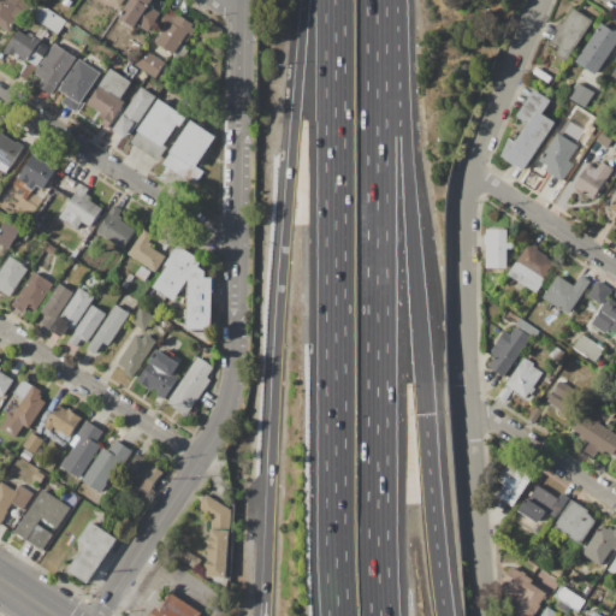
[(0,0),(25,0),(31,4),(19,22),(17,21),(10,31),(0,25),(0,0)]
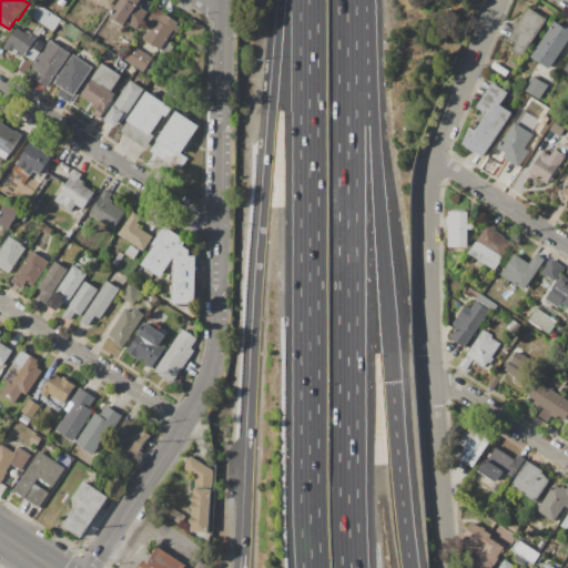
[(119,0),(140,0),(137,6),(148,12),(137,30),(125,22),(123,24),(110,16),(119,0)]
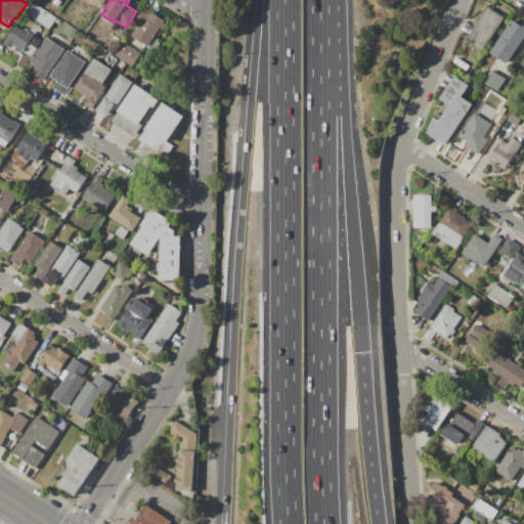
[(24,12),(31,1),(57,17),(50,29),(24,12)]
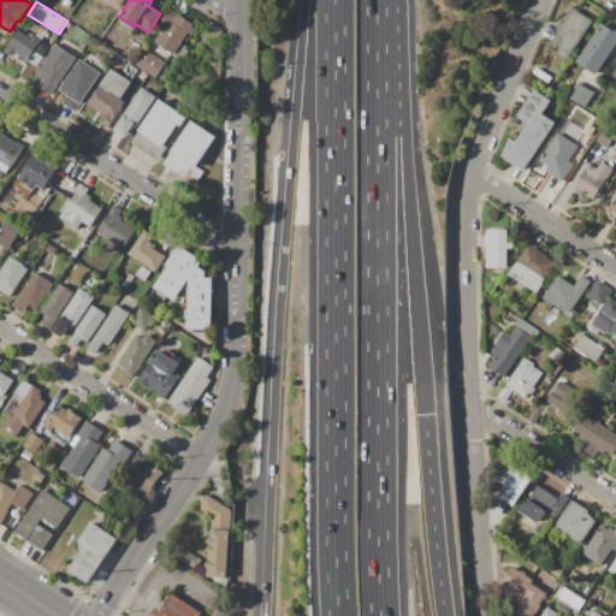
[(574,7),(593,21),(567,61),(556,54),(561,47),(551,41),(574,7)]
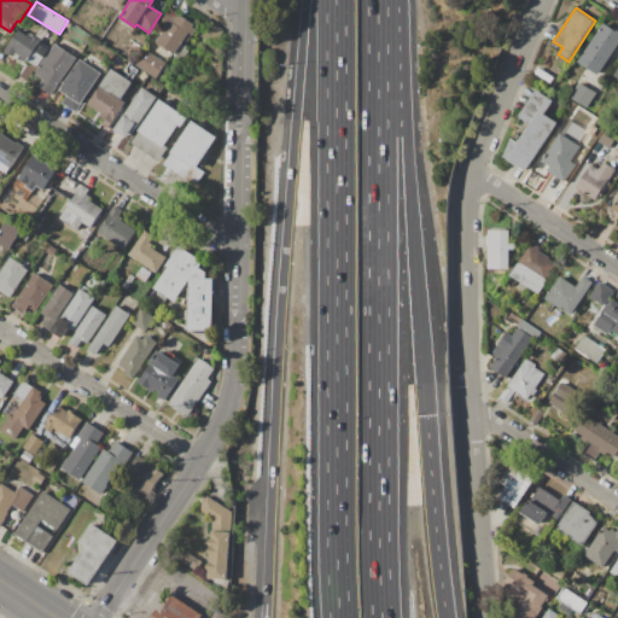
[(157,42),(175,12),(194,24),(192,28),(196,29),(192,35),(188,33),(182,44),(188,47),(187,50),(190,51),(182,62),(172,54),(173,53),(157,42)]
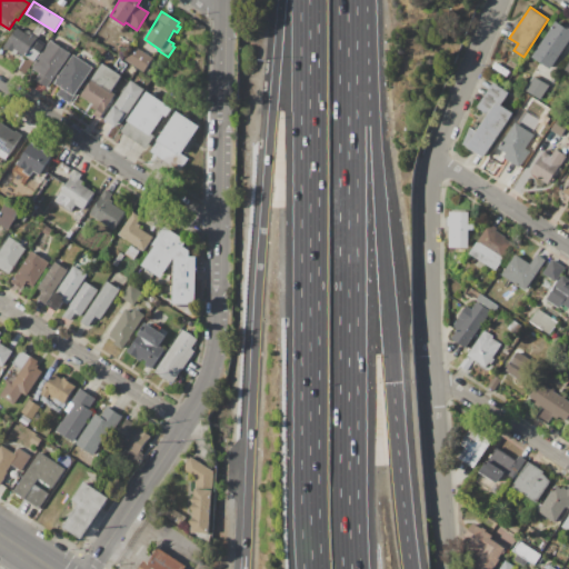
[(558,21),(568,28),(568,38),(565,46),(566,47),(550,69),(532,57),(552,27),(553,28),(558,21)]
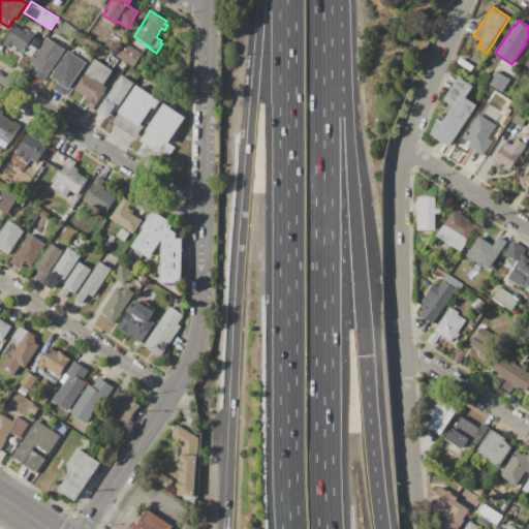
[(4,44),(17,26),(23,31),(25,28),(43,40),(33,57),(31,56),(23,68),(18,65),(24,55),(16,50),(14,52),(4,44)]
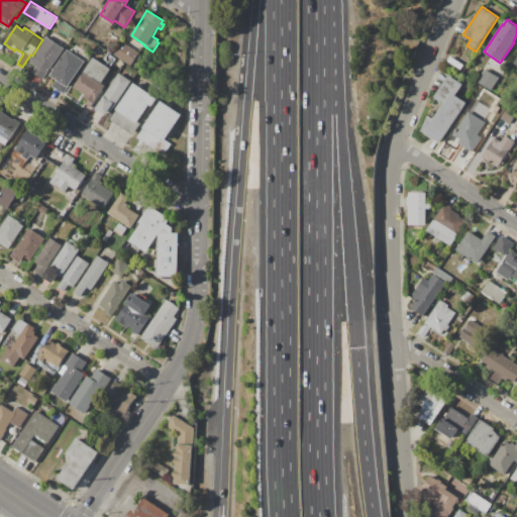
[(29,62),(45,36),(65,48),(48,74),(47,73),(42,80),(31,73),(36,66),(29,62)]
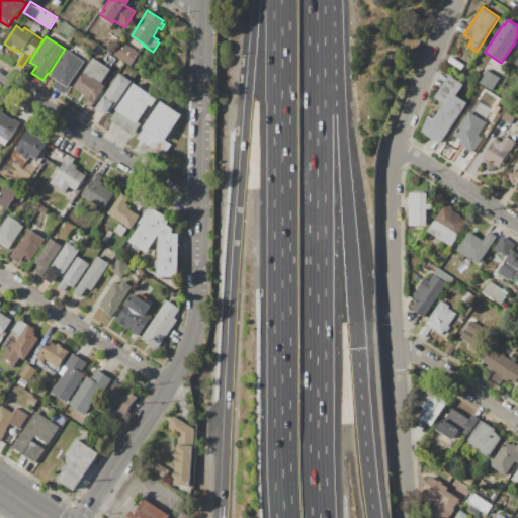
[(121,40),(140,53),(131,66),(113,55),(121,40)]
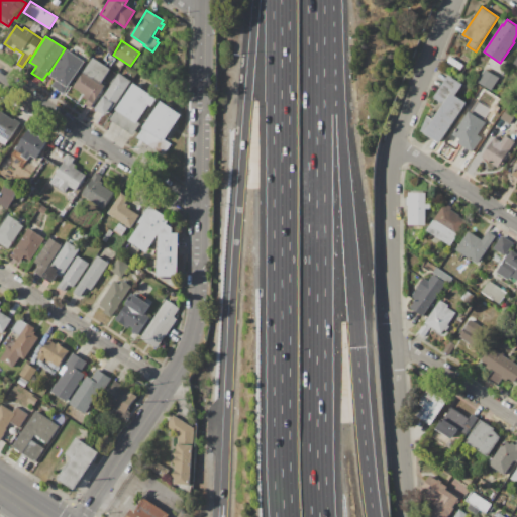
[(48,76),(66,49),(84,62),(68,88),(48,76)]
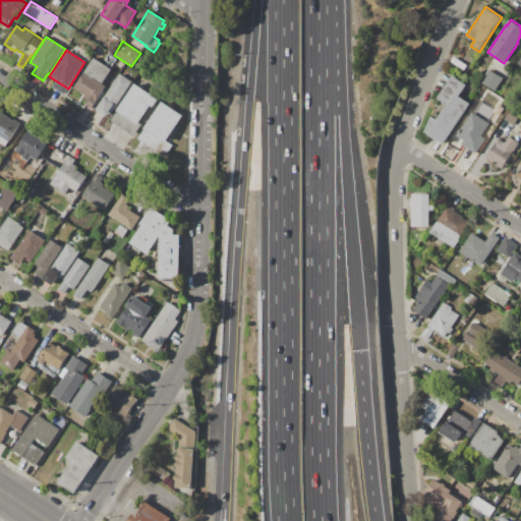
[(72,89),(93,57),(111,69),(102,84),(106,87),(92,109),(84,105),(88,101),(83,98),(84,96),(72,89)]
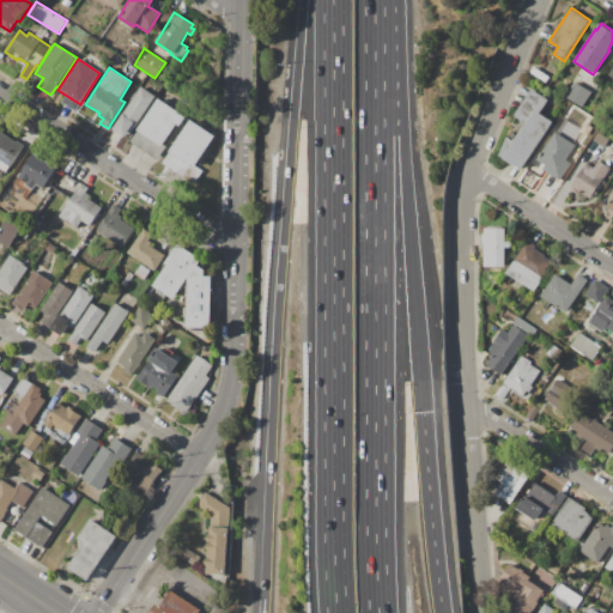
[(575,82),(592,92),(582,108),(565,97),(575,82)]
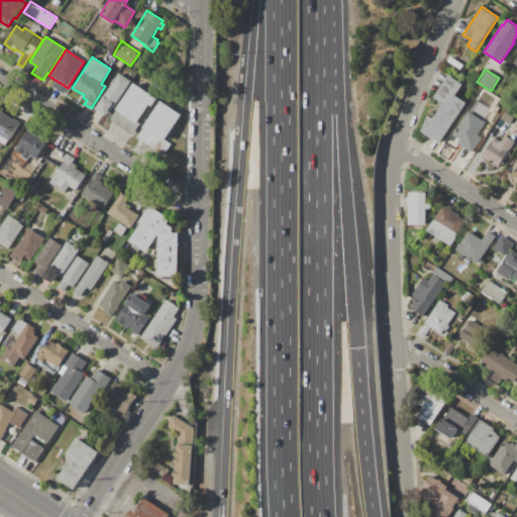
[(95,110),(118,73),(131,81),(113,109),(111,107),(105,116),(95,110)]
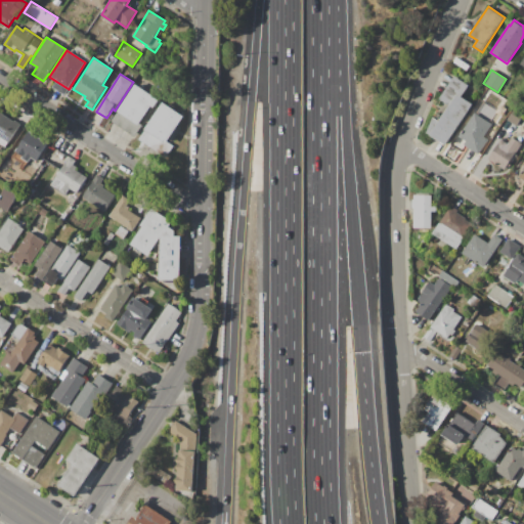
[(434,118),(436,116),(441,119),(449,106),(440,99),(454,77),(468,86),(466,90),(464,88),(459,95),(473,104),(446,145),(427,132),(434,118)]
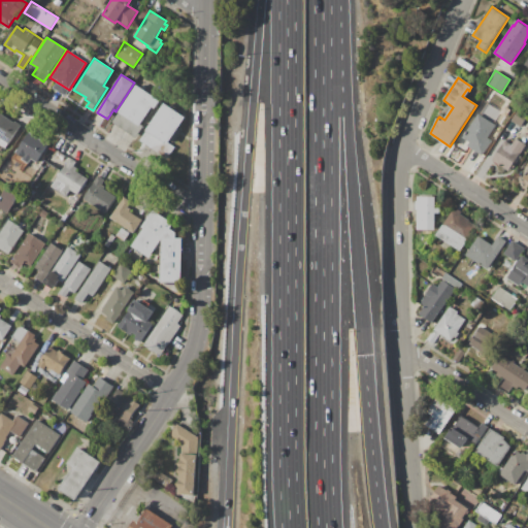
[(111,123),(136,85),(158,99),(146,118),(147,118),(145,122),(143,121),(141,125),(143,126),(136,137),(111,123)]
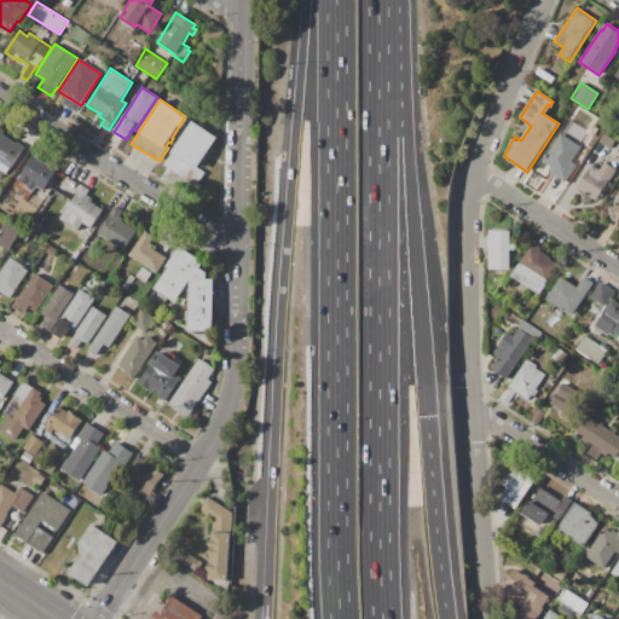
[(576,105),(590,114),(586,119),(573,110),(576,105)]
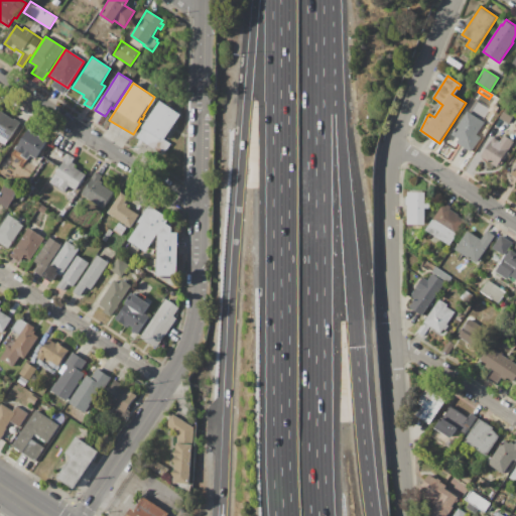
[(136,137),(160,101),(180,114),(164,140),(171,144),(164,155),(136,137)]
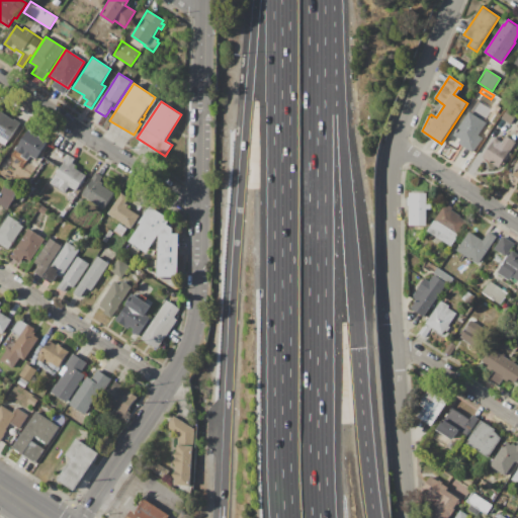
[(502,118),(510,106),(517,110),(517,112),(511,124),(502,118)]
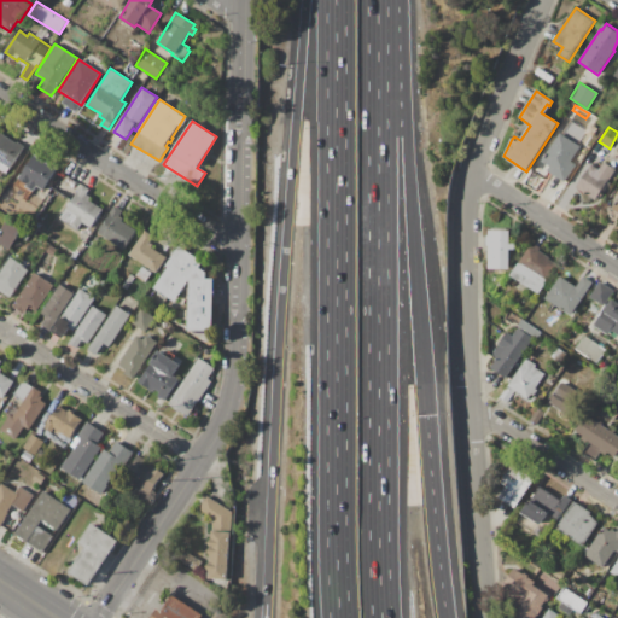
[(0,134),(1,133),(16,143),(17,141),(24,146),(6,173),(0,168),(0,134)]
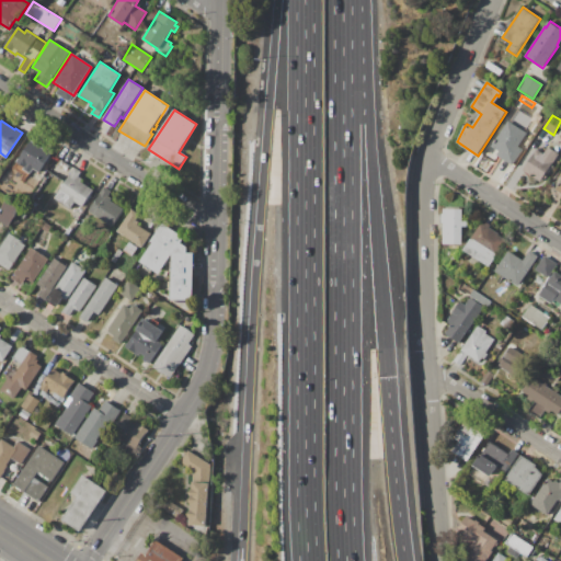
[(492,148),(508,122),(526,133),(518,147),(523,150),(513,165),(496,156),(499,152),(492,148)]
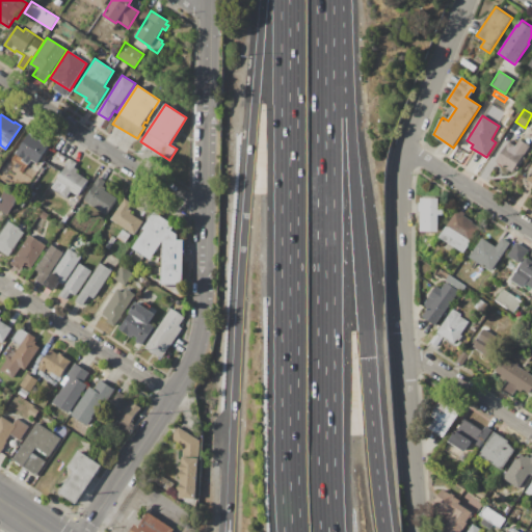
[(31,159),(28,164),(22,160),(23,158),(17,153),(29,133),(42,142),(43,140),(49,144),(36,163),(31,159)]
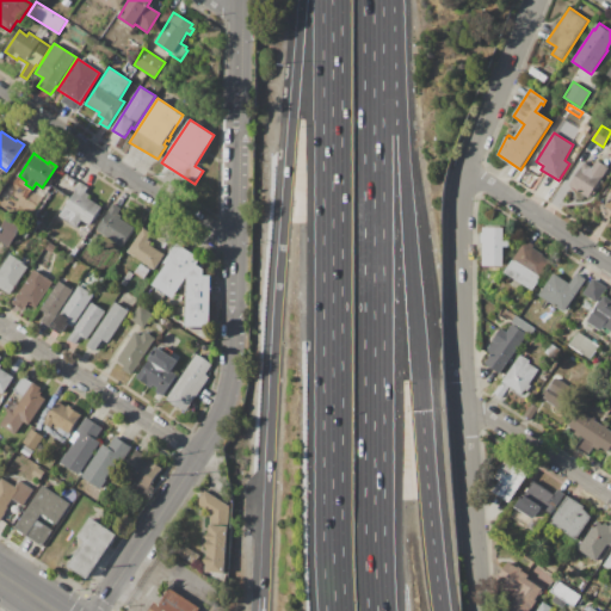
[(571,185),(585,162),(592,167),(597,160),(609,167),(590,198),(571,185)]
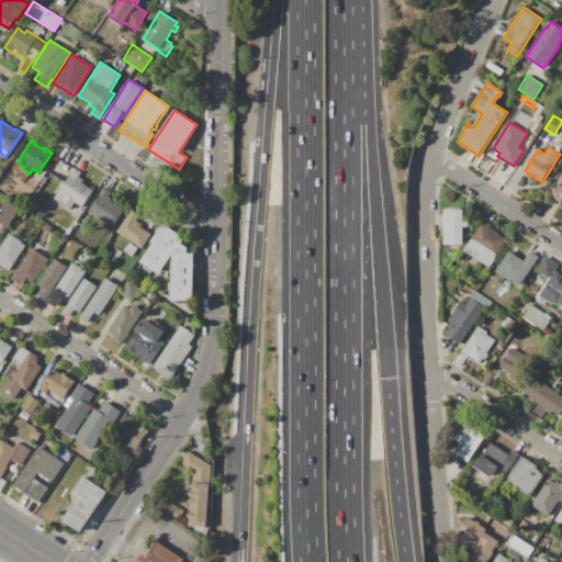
[(75,202),(70,209),(55,199),(75,168),(81,172),(78,177),(81,180),(80,182),(93,190),(82,206),(75,202)]
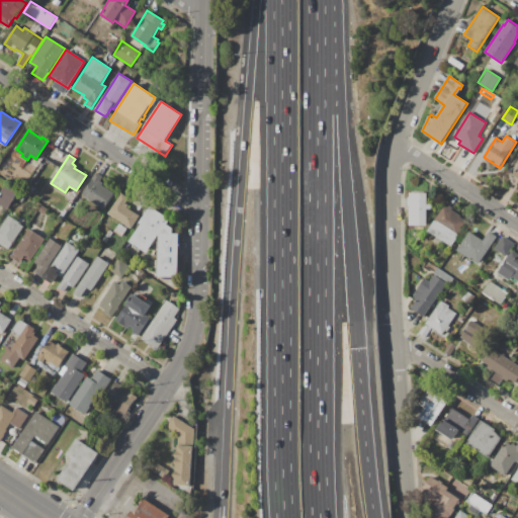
[(101,185),(113,193),(103,209),(81,195),(96,173),(102,177),(99,181),(102,184),(101,185)]
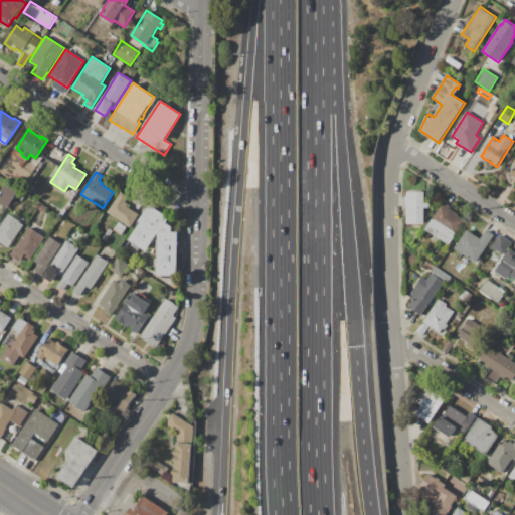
[(7,208),(0,203),(0,194),(7,183),(19,190),(7,208)]
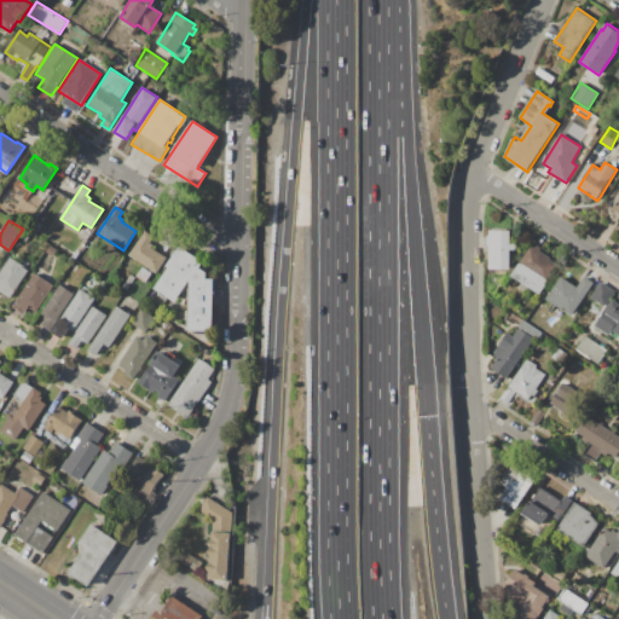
[(129,255),(145,231),(154,237),(149,243),(152,246),(151,248),(166,258),(156,272),(129,255)]
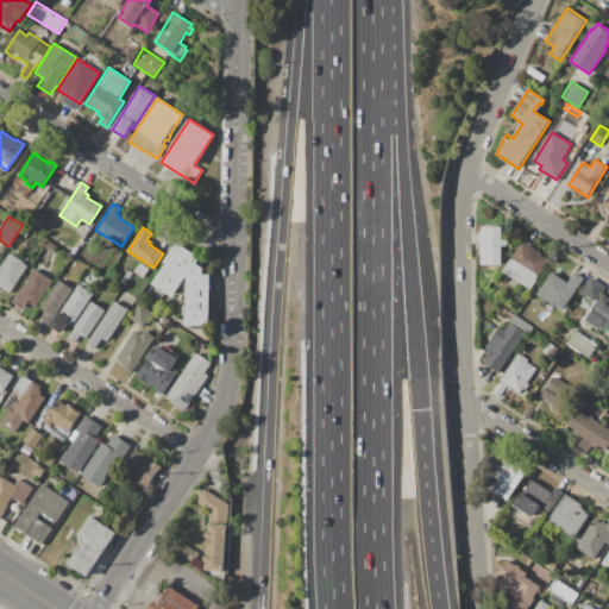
[(482,227),(503,227),(503,240),(508,240),(508,246),(502,246),(502,264),(482,264),(482,227)]
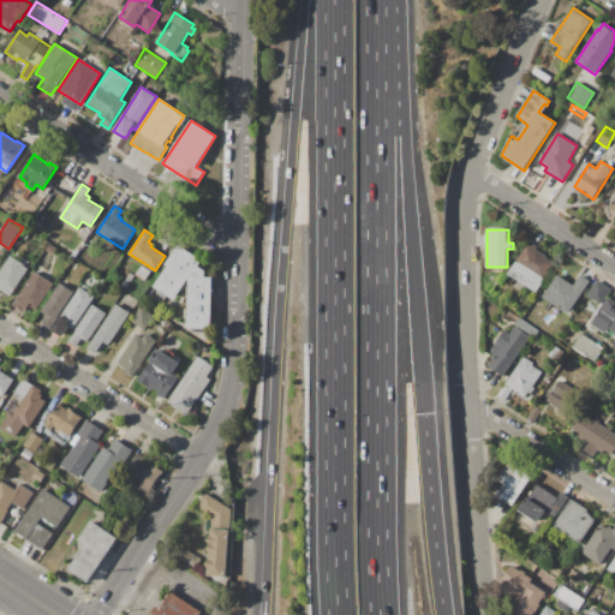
[(530,242),(538,246),(536,250),(547,257),(545,260),(555,264),(536,293),(508,275),(530,242)]
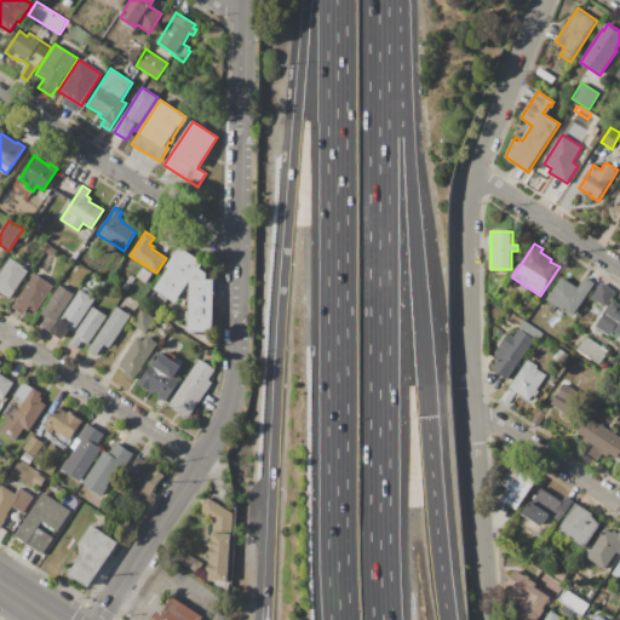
[(53,257),(46,252),(51,246),(57,251),(53,257)]
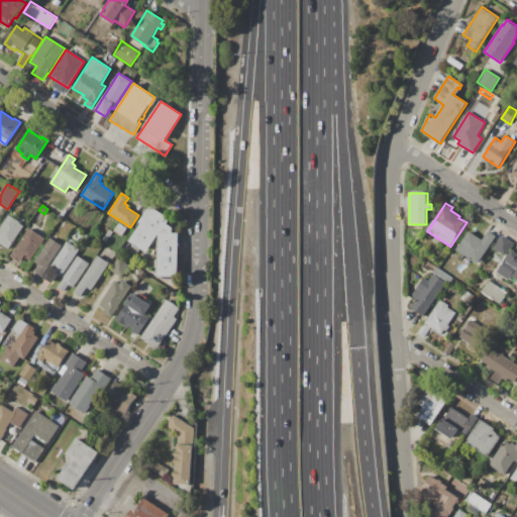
[(166,224),(172,228),(172,233),(179,233),(178,276),(158,275),(159,236),(158,235),(147,251),(130,240),(140,224),(137,222),(148,206),(153,210),(154,209),(162,214),(161,215),(169,220),(166,224)]
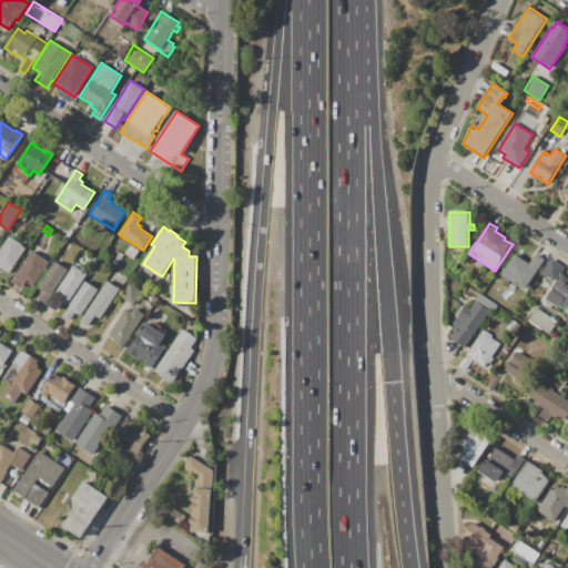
[(9,273),(0,267),(0,251),(10,236),(27,247),(9,273)]
